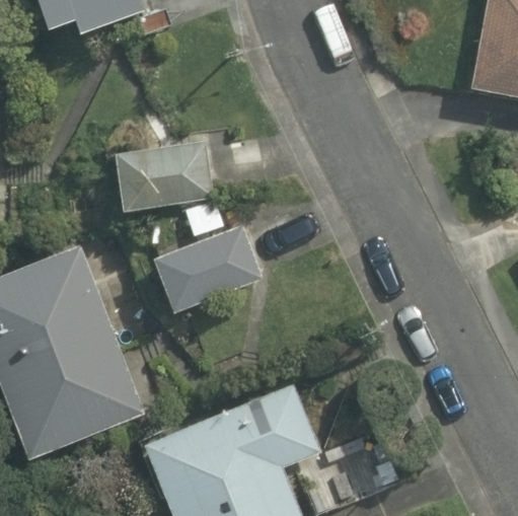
[(140,0),(37,0),(47,27),(75,17),(80,32),(144,11),(140,0)]
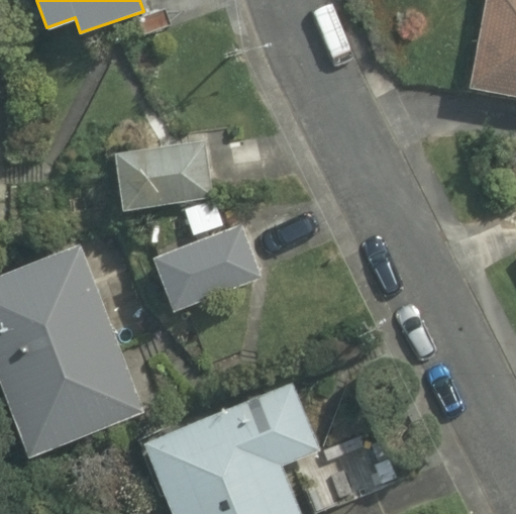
[(515,0),(485,0),(469,91),(515,100),(515,0)]
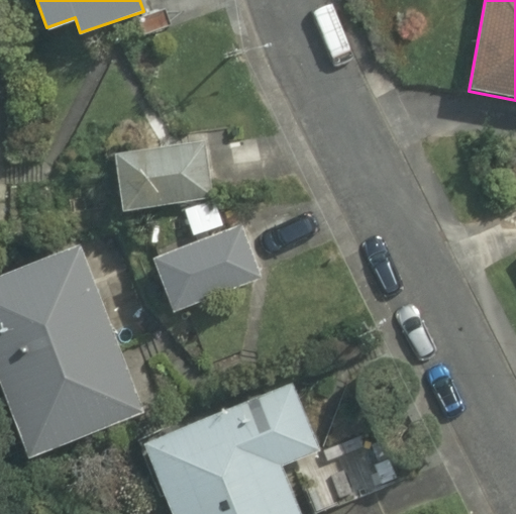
[(115,153),(122,210),(212,199),(204,141),(115,153)]
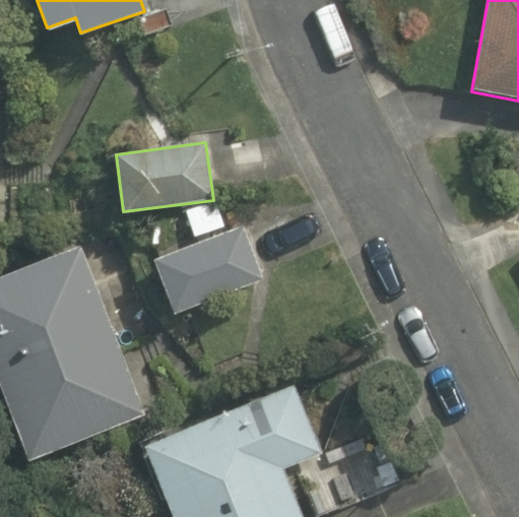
[(154,261),(174,313),(263,280),(244,228),(154,261)]
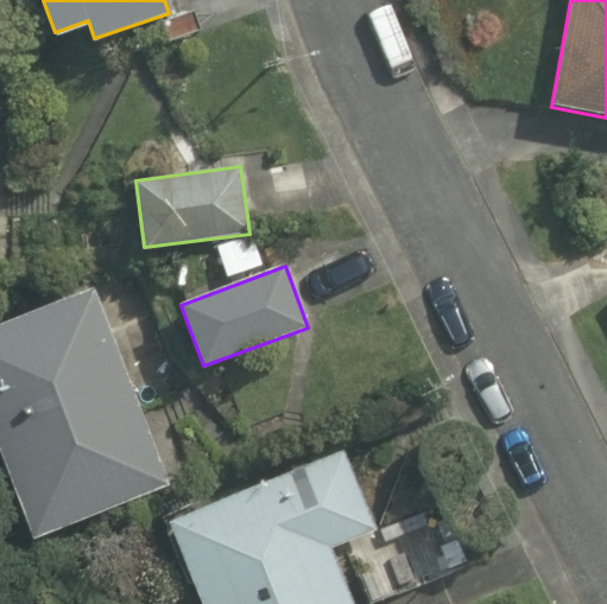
[(94,288),(0,323),(0,452),(32,538),(169,485),(94,288)]
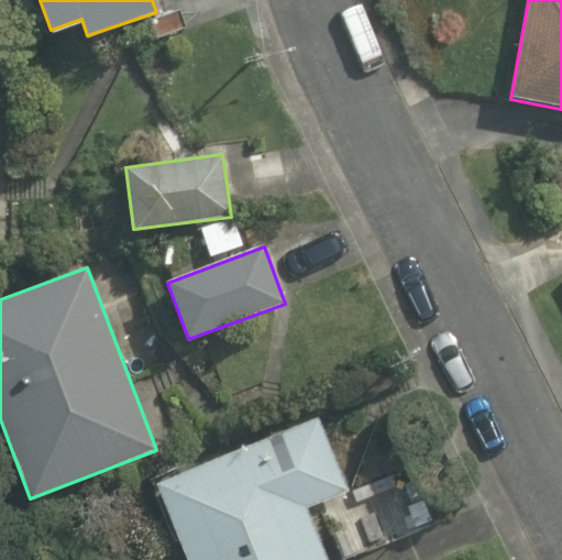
[(318,418),(156,482),(187,559),(328,559),(307,507),(348,492),(318,418)]
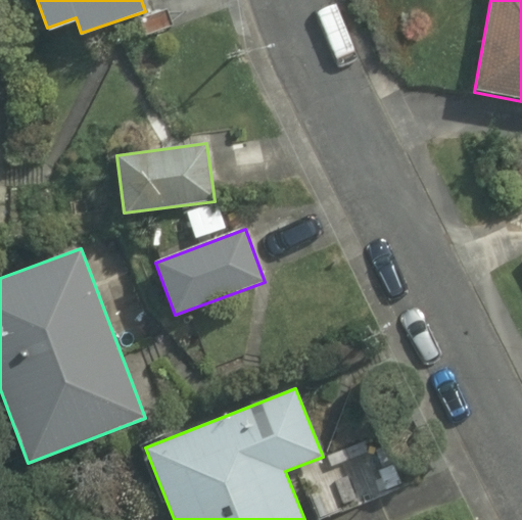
All buildings are outlined.
